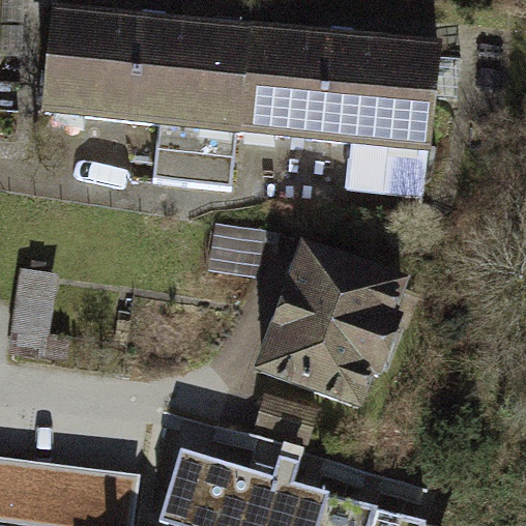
[(54,15),(45,110),(158,121),(153,178),(228,185),(233,126),(351,138),(347,185),(421,193),(435,50),(351,42),(352,24),(340,23),(325,22),(324,39),(162,24),(164,9),(151,8),(142,8),(141,24),(54,15)]
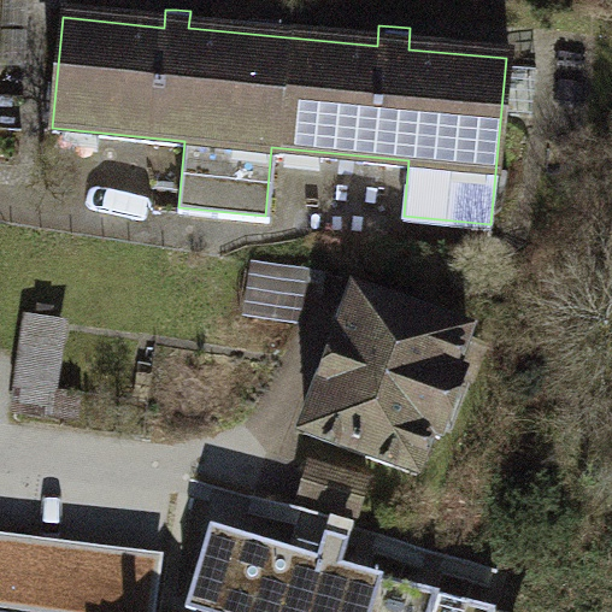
[(357,293),(304,434),(415,475),(468,334),(357,293)]
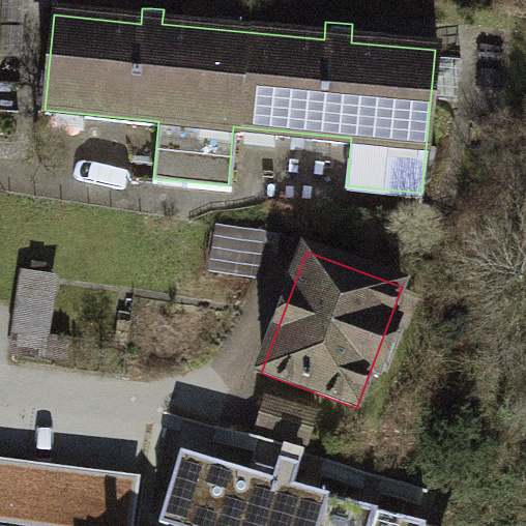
[(314,408),(264,396),(256,426),(305,439),(314,408)]
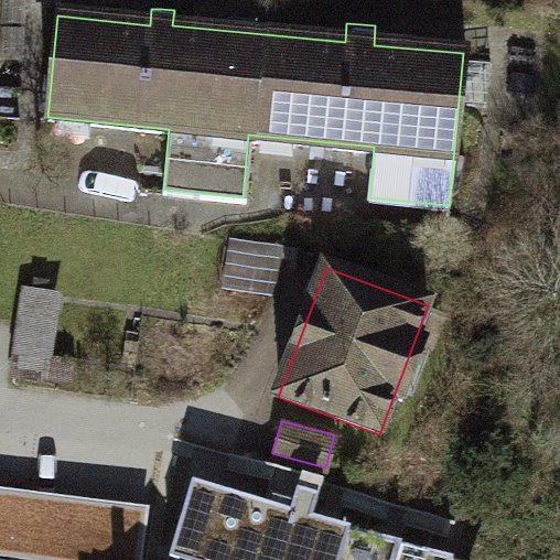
[(167,558),(174,559),(452,559),(454,555),(312,513),(318,492),(299,486),(293,506),(191,475),(167,558)]
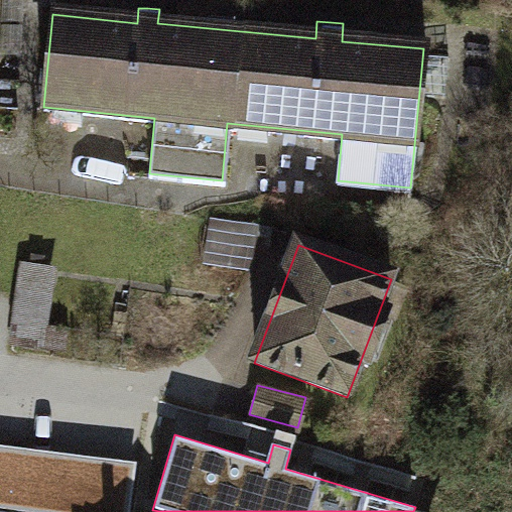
[(127,511),(134,461),(0,443),(0,502),(75,511),(127,511)]
